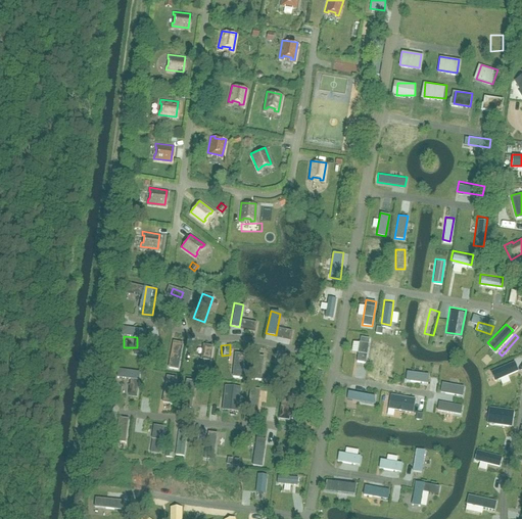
[(370,364),(370,354),(360,354),(360,364),(370,364)]
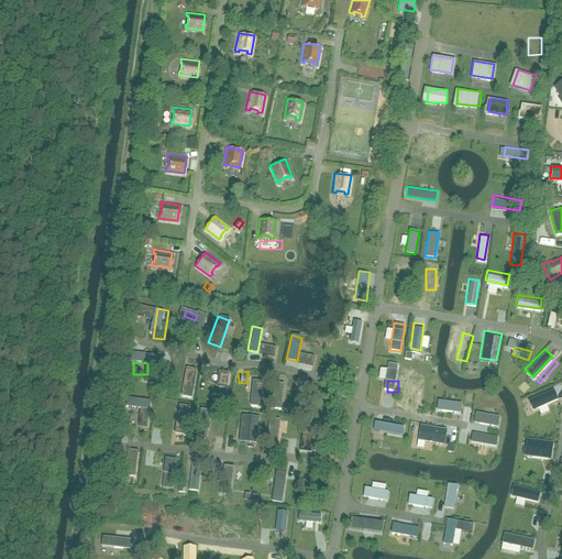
[(530,384),(524,388),(528,395),(535,390),(530,384)]
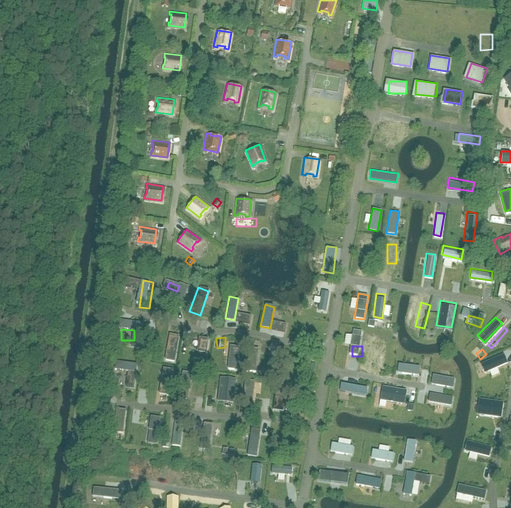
[(503,351),(480,360),(483,369),(506,358),(503,351)]
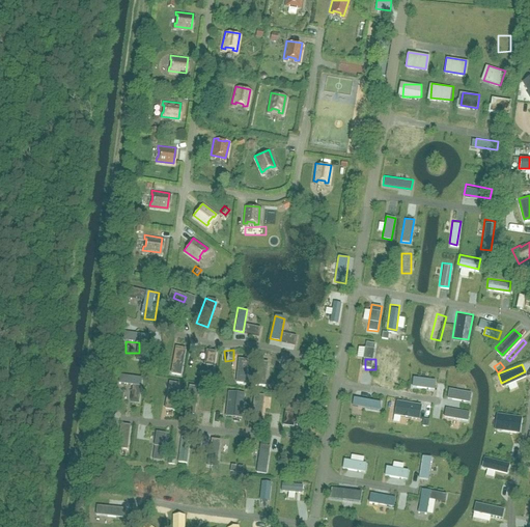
[(433,387),(434,378),(411,375),(409,384),(433,387)]
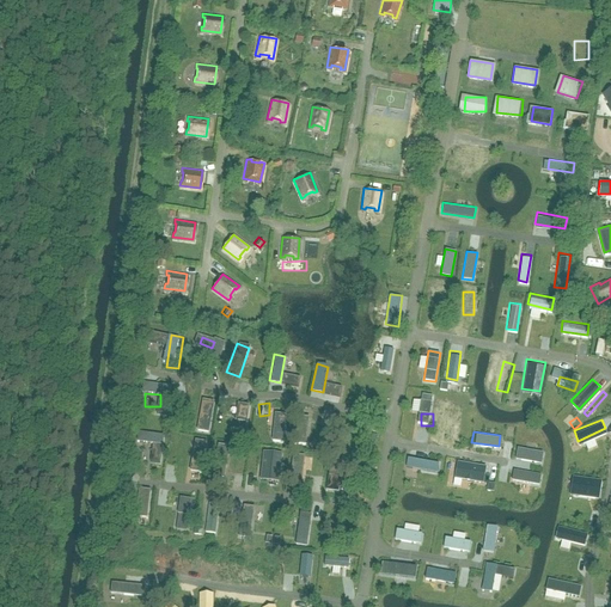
[(543,447),(517,443),(515,454),(542,458),(543,447)]
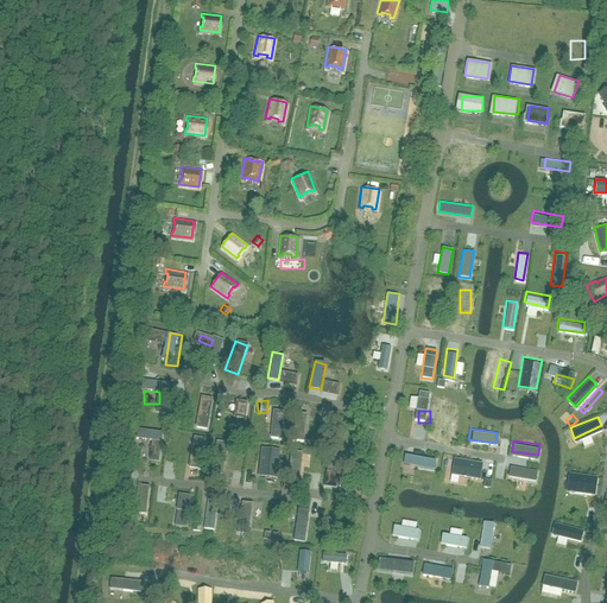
[(153,458),(160,461),(164,445),(157,443),(153,458)]
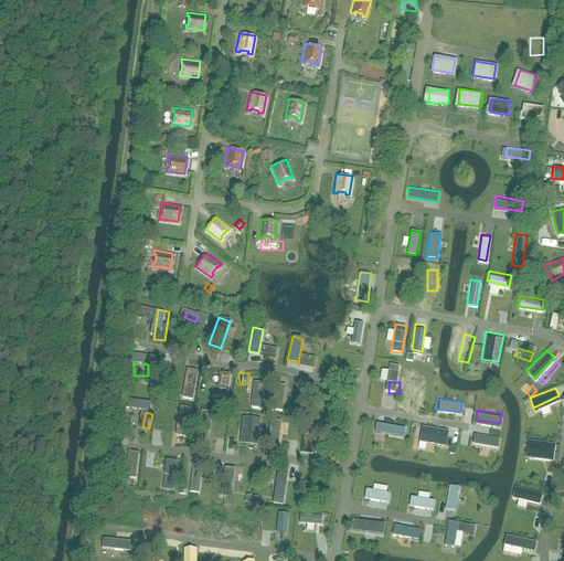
[(404,426),(376,421),(374,432),(402,436),(404,426)]
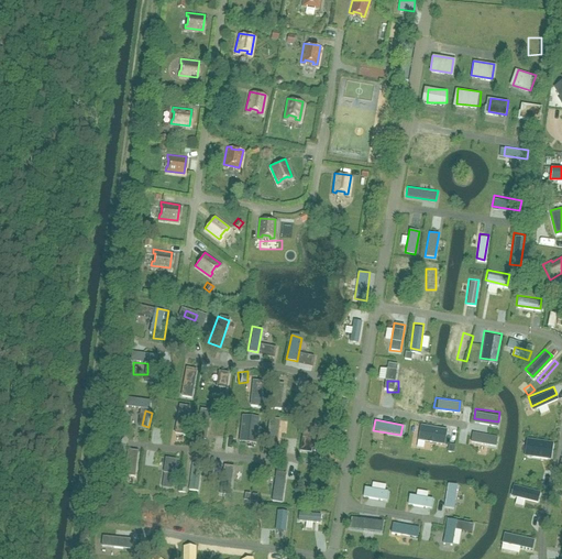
[(447,426),(420,422),(418,435),(444,439),(447,426)]
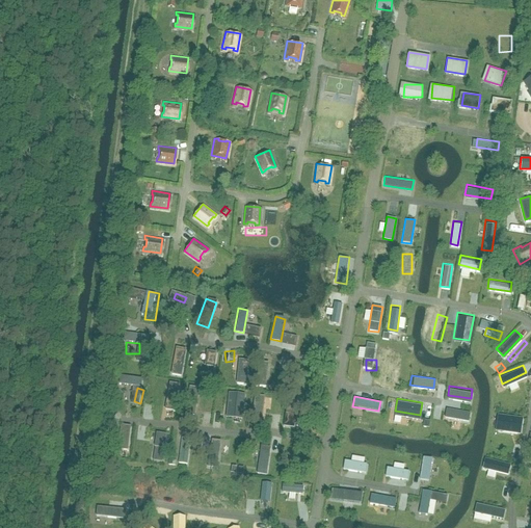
[(470,410),(445,404),(443,414),(468,419),(470,410)]
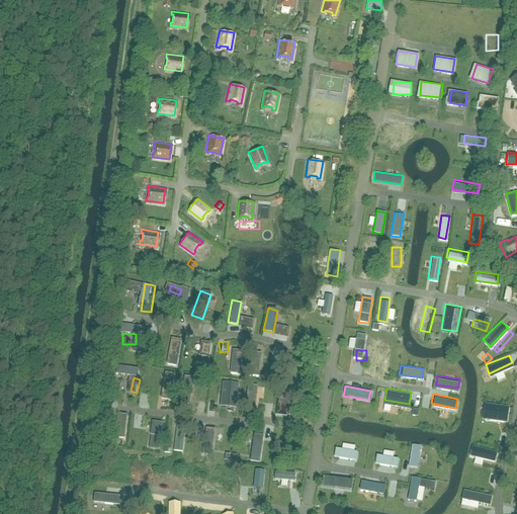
[(508,405),(482,401),(479,415),(505,420),(508,405)]
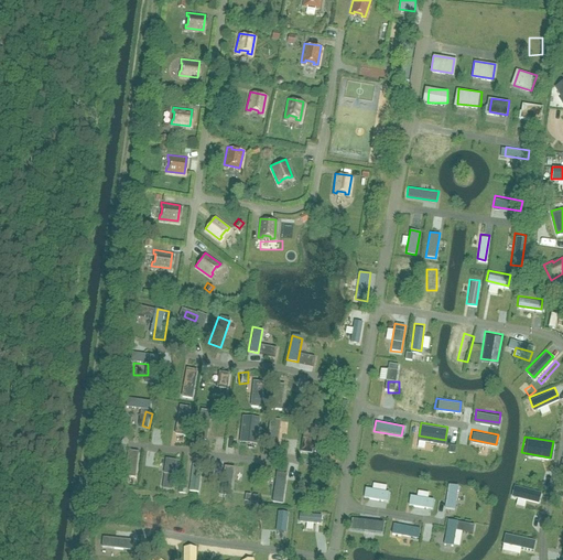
[(130,480),(142,480),(143,451),(131,451),(130,480)]
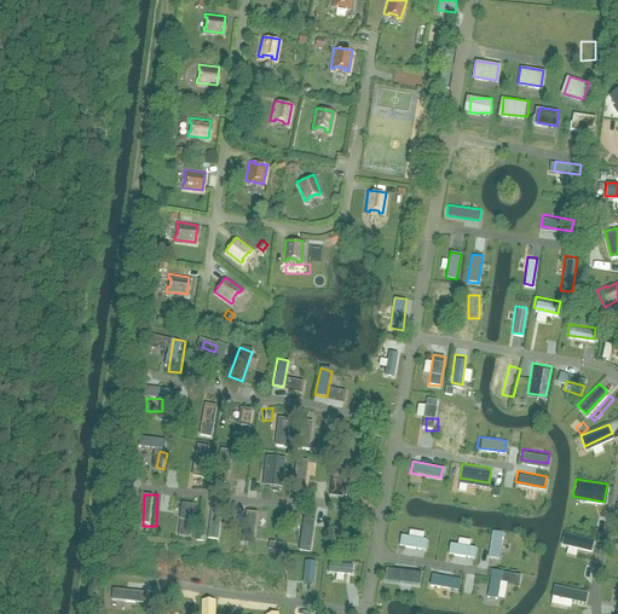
[(255,510),(246,509),(241,538),(252,539),(255,510)]
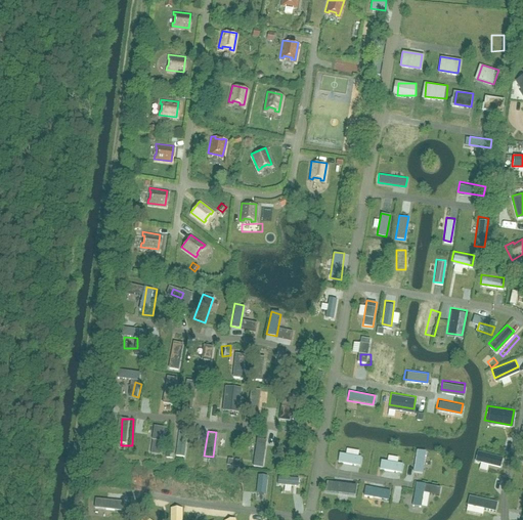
[(266,440),(256,438),(252,466),(262,467),(266,440)]
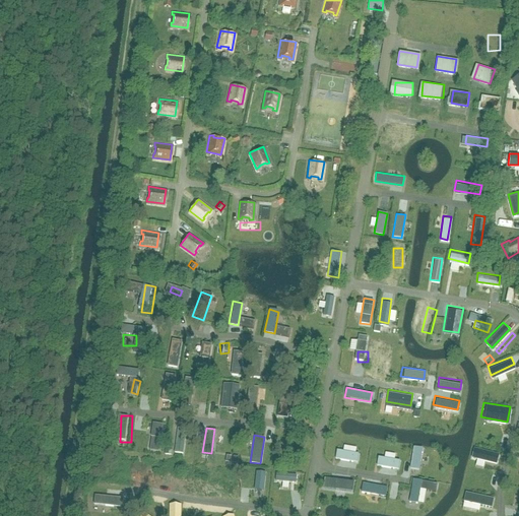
[(412,442),(409,463),(418,465),(422,444),(412,442)]
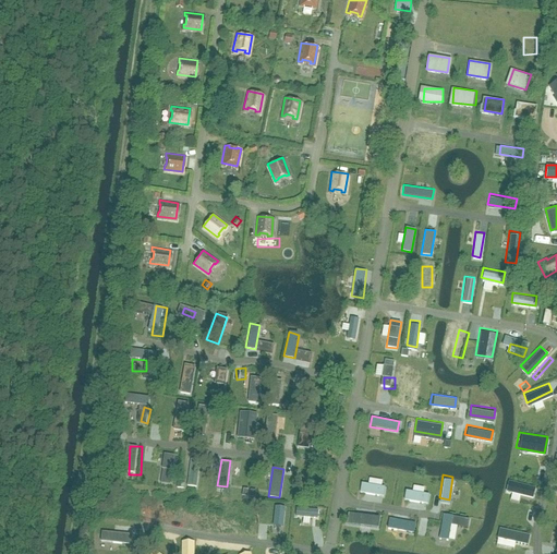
[(532,495),(535,483),(508,477),(505,489),(532,495)]
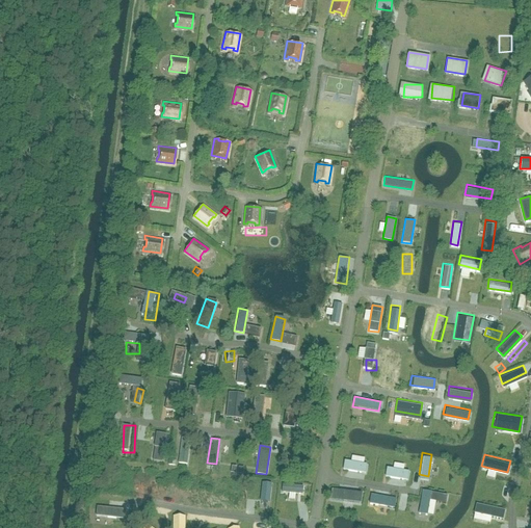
[(366,460),(344,457),(342,465),(365,469),(366,460)]
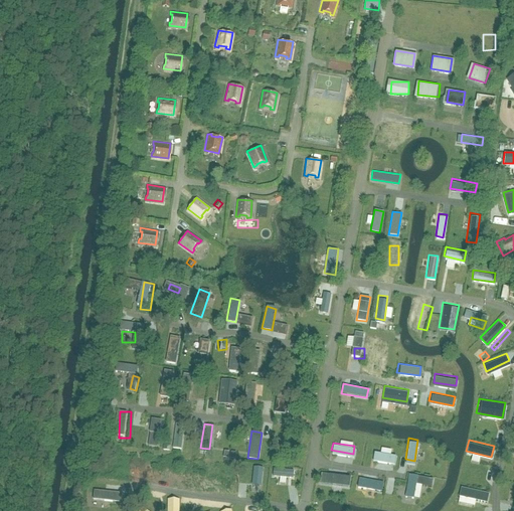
[(396,453),(374,450),(373,458),(394,461),(396,453)]
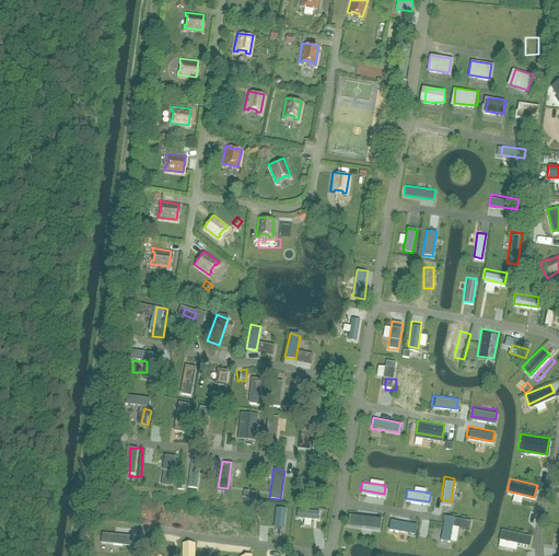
[(524,507),(525,496),(516,495),(515,506),(524,507)]
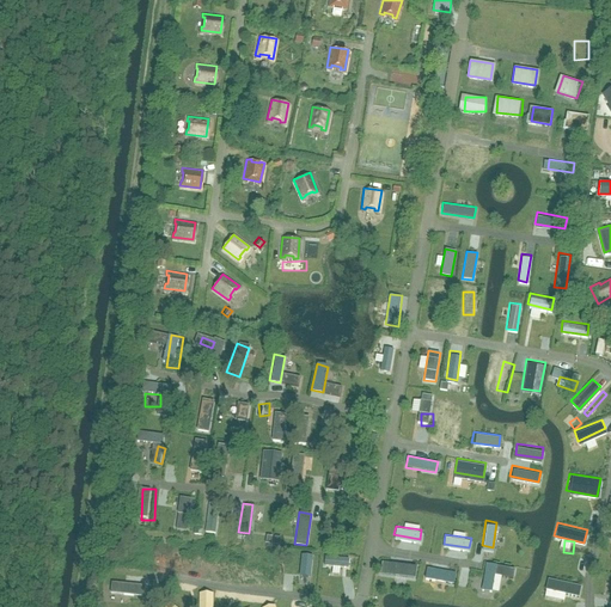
[(312,552),(301,550),(299,570),(299,574),(309,574),(312,552)]
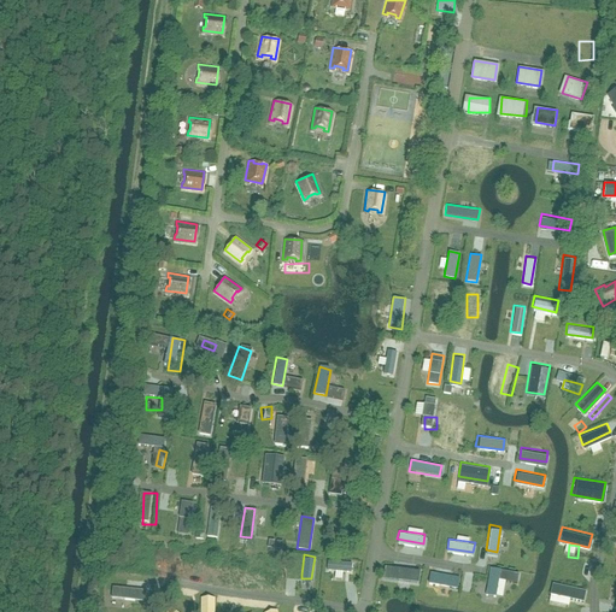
[(350,560),(326,558),(326,568),(350,570),(350,560)]
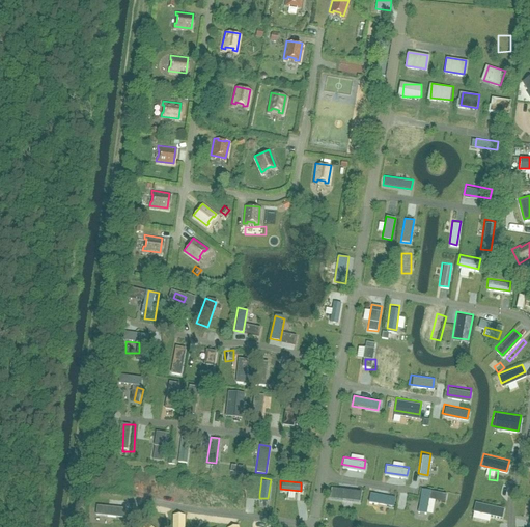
[(445,489),(421,484),(417,508),(426,509),(428,494),(444,496),(445,489)]
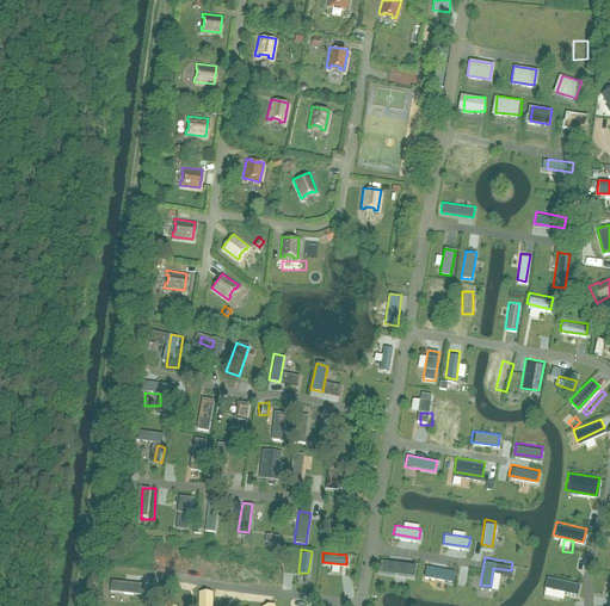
[(413,563),(380,558),(379,574),(412,577),(413,563)]
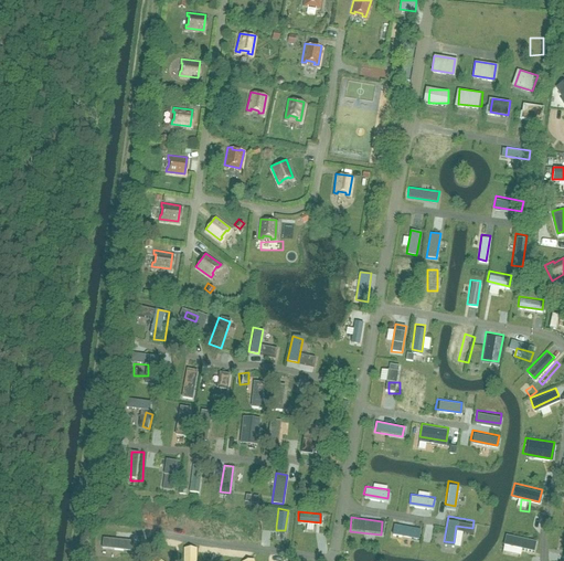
[(422,525),(394,520),(392,530),(419,535),(422,525)]
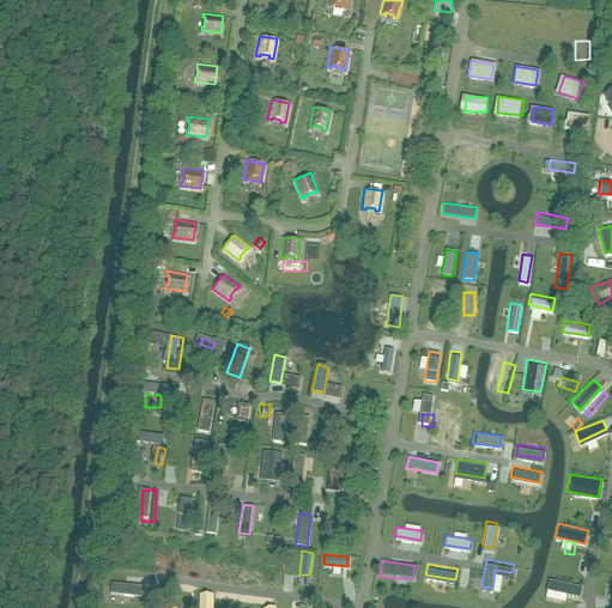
[(472,587),(473,573),(460,572),(460,587),(472,587)]
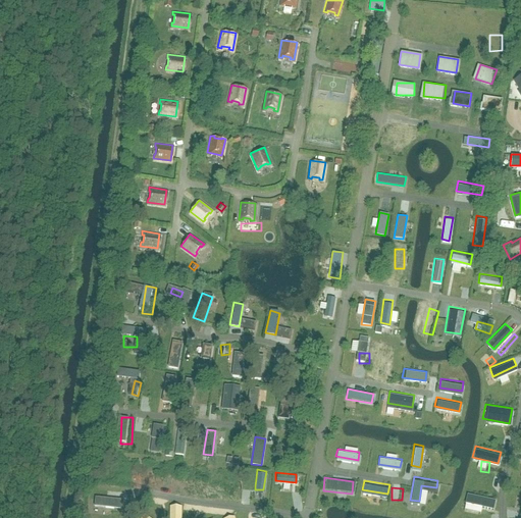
[(468,488),(465,498),(491,505),(495,496),(468,488)]
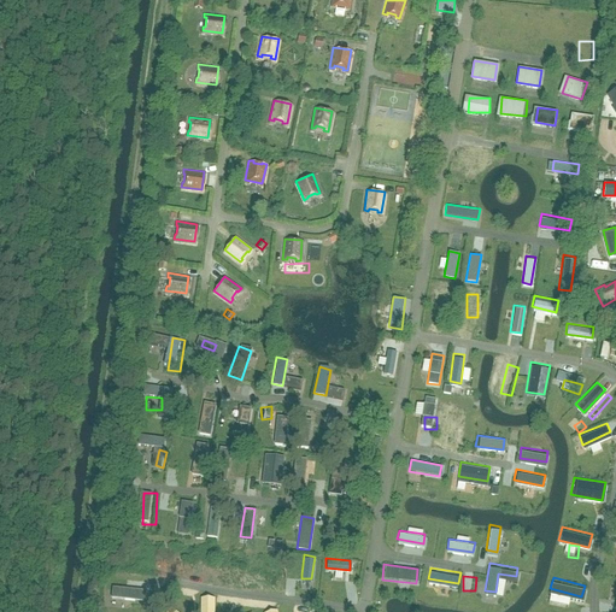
[(499,594),(491,593),(491,598),(508,598),(508,578),(500,578),(499,594)]
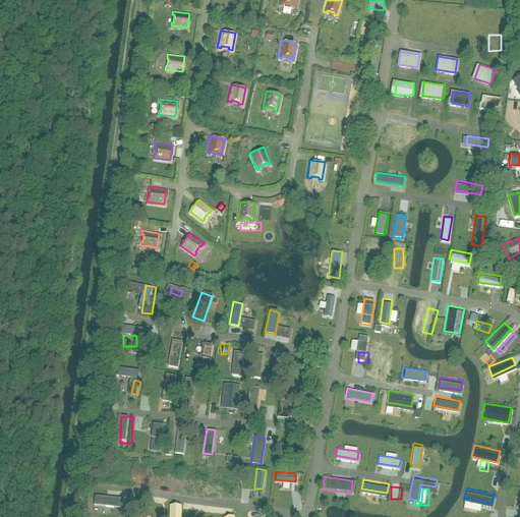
[(109,494),(94,492),(93,502),(120,506),(121,495),(109,494)]
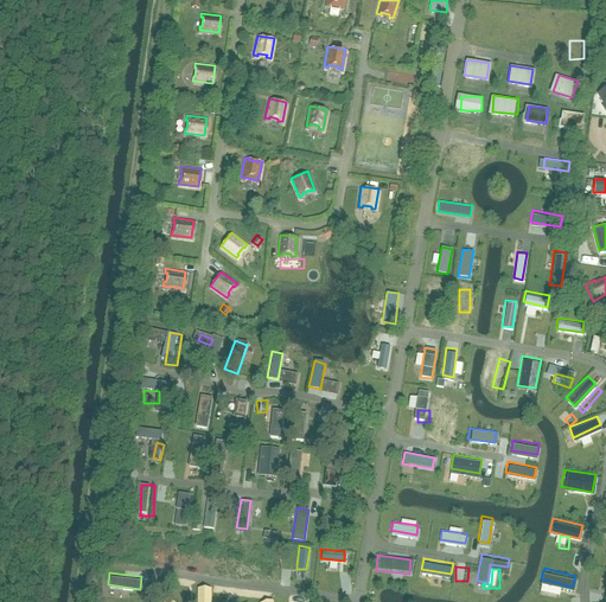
[(546,587),(546,596),(576,597),(576,587),(546,587)]
